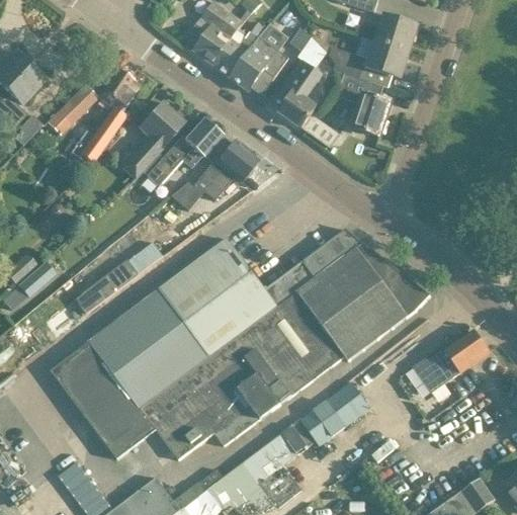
[(240,0),(247,8),(250,12),(260,3),(257,0),(240,0)]
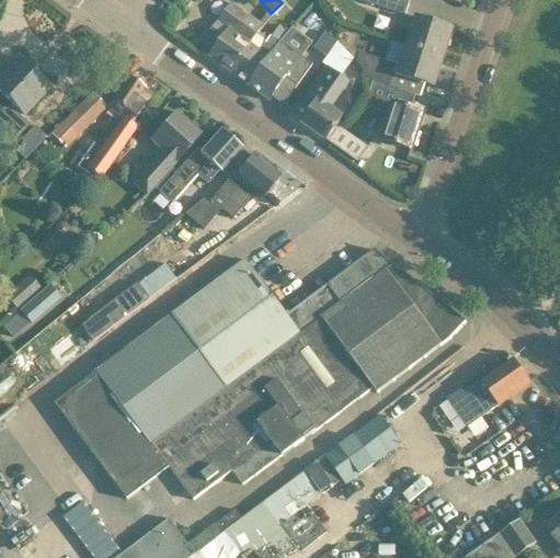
[(369,0),(403,11),(407,0),(369,0)]
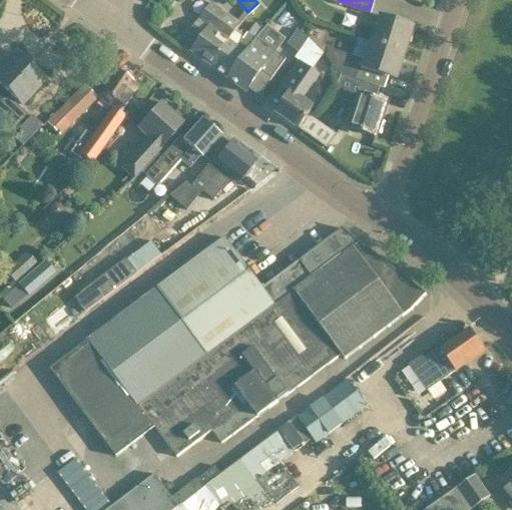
[(190,50),(209,63),(234,26),(235,27),(247,12),(244,8),(236,19),(210,1),(189,30),(199,37),(190,50)]
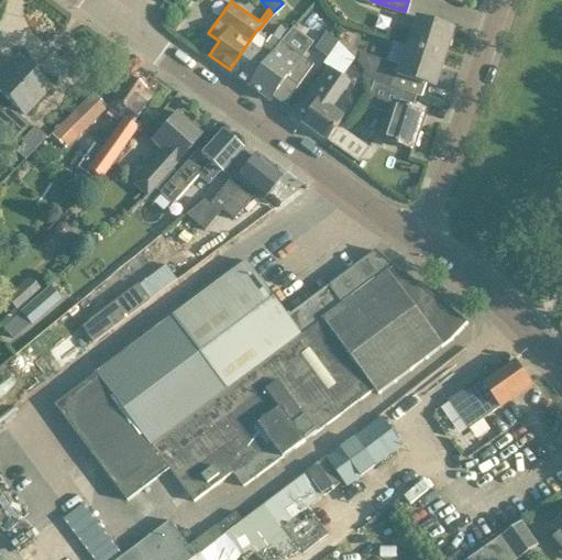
[(384,35),(393,39),(442,55),(452,28),(419,17),(415,30),(394,23),(393,28),(387,25),(384,35)]
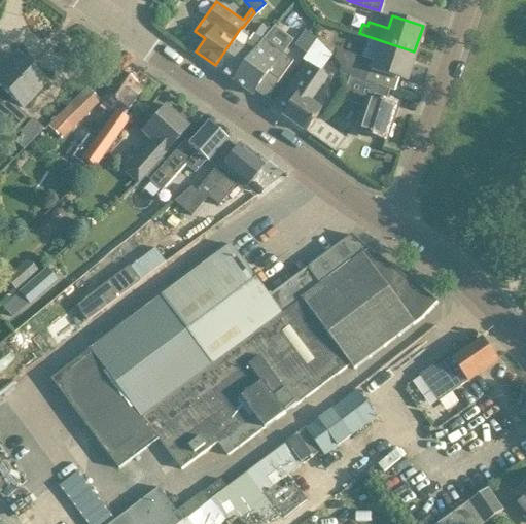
[(241,27),(215,65),(233,77),(261,37),(260,37),(269,28),(261,22),(253,32),(253,31),(250,34),(242,28),(241,27)]
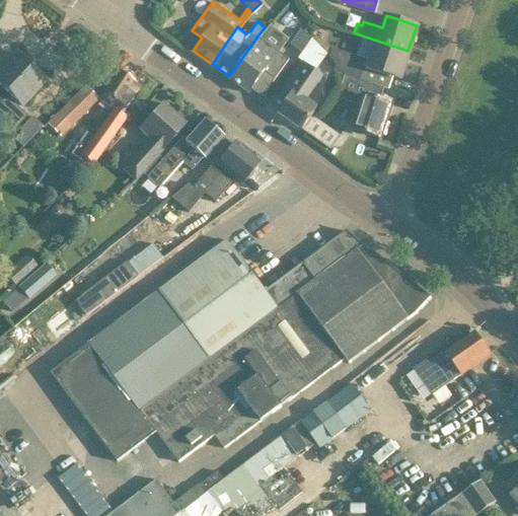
[(300,27),(289,43),(301,51),(311,35),(300,27)]
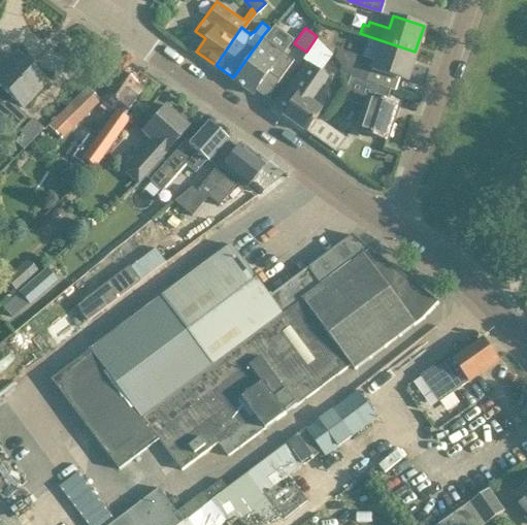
[(262,37),(233,77),(253,92),(268,70),(280,77),(294,59),(263,36),(262,38),(262,37)]
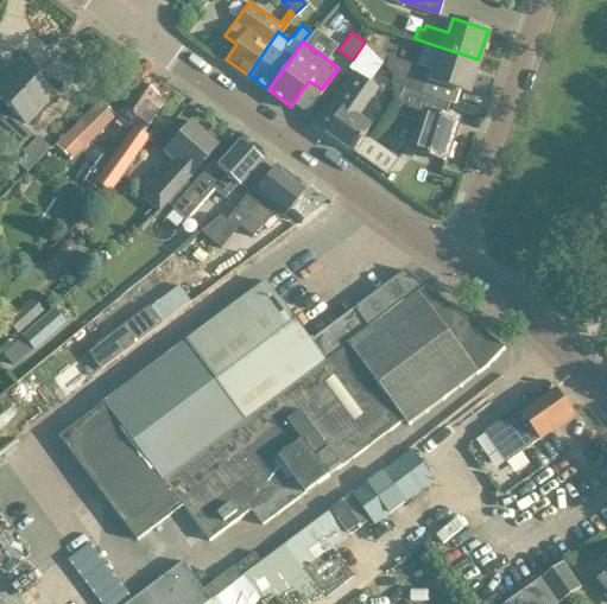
[(478,59),(424,42),(417,63),(371,49),(380,63),(381,61),(392,72),(390,81),(403,84),(421,90),(425,75),(432,77),(460,87),(468,89),(478,59)]
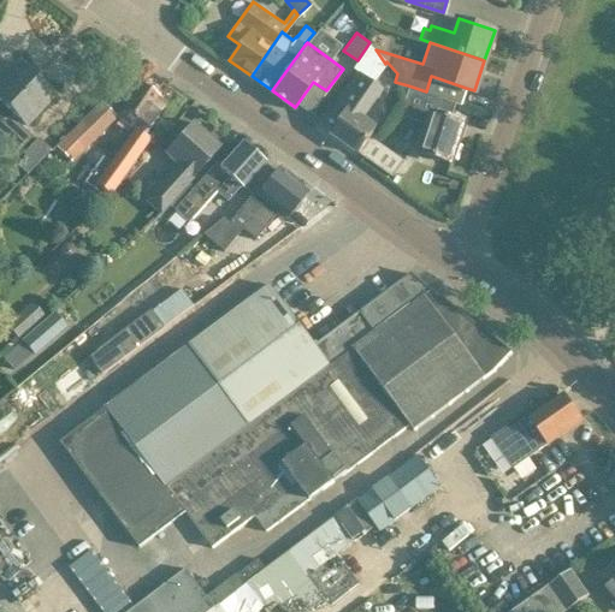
[(0,140),(0,142),(1,141),(11,149),(11,150),(15,153),(15,152),(13,150),(28,134),(27,132),(16,124),(19,120),(22,123),(51,91),(18,61),(0,79),(0,140)]
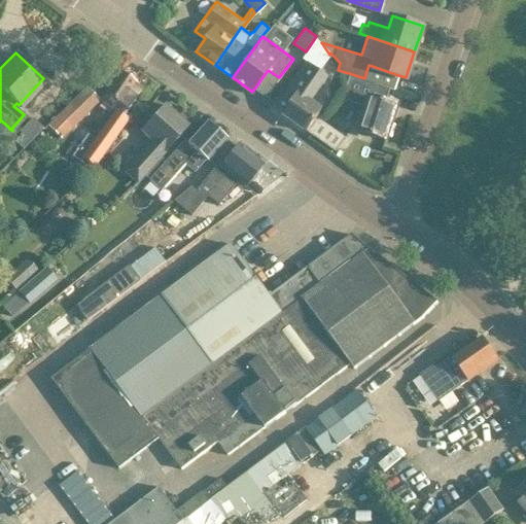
[(287,104),(282,113),(306,130),(321,108),(309,100),(326,74),(319,69),(306,60),(291,80),(301,86),(293,96),(287,104)]
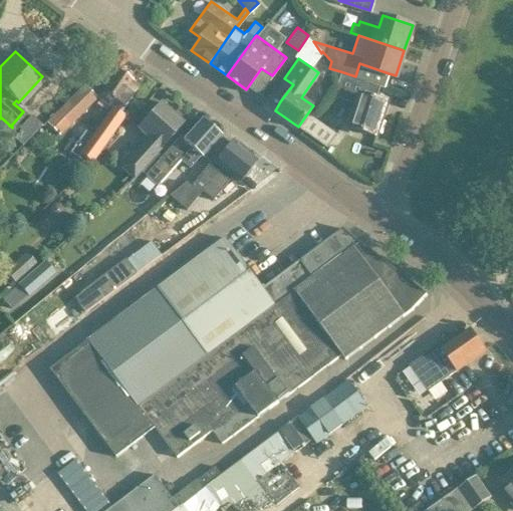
[(91,160),(111,131),(124,113),(119,109),(137,85),(129,80),(131,77),(116,67),(105,84),(97,96),(111,105),(91,133),(85,128),(70,149),(81,157),(83,154),(91,160)]
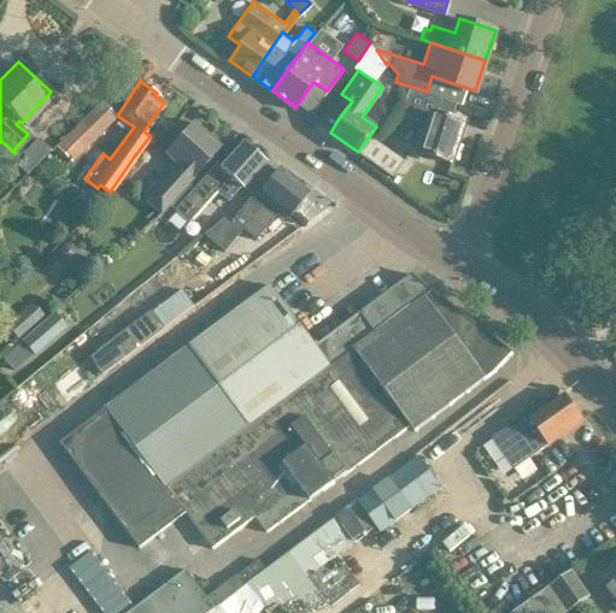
[(438,95),(427,92),(409,86),(400,113),(428,123),(418,151),(453,161),(465,122),(433,112),(438,95)]
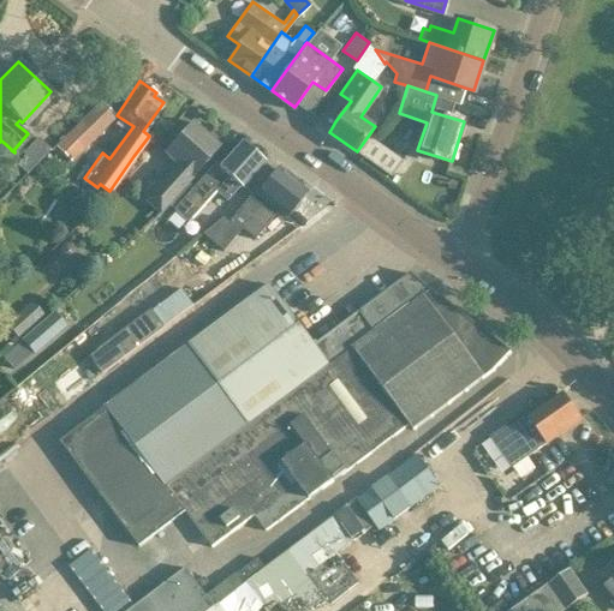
[(114,114),(101,100),(55,144),(64,154),(77,141),(83,145),(114,114)]
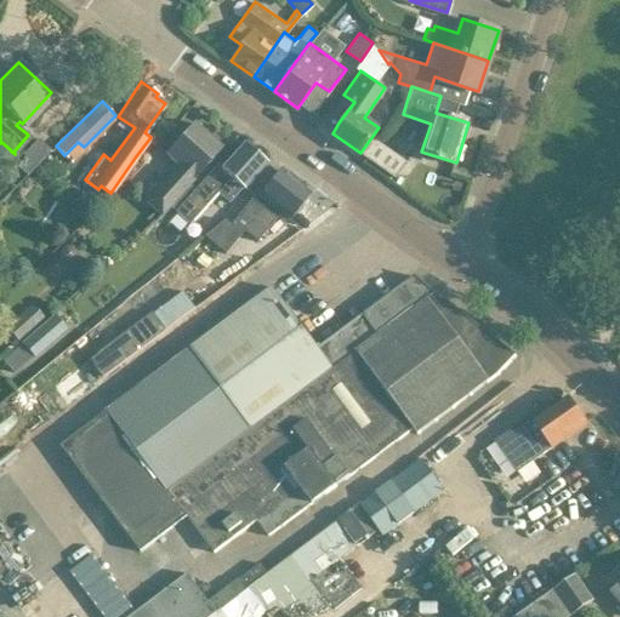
[(220,144),(192,119),(163,152),(176,165),(143,200),(160,216),(170,205),(189,183),(186,181),(220,144)]
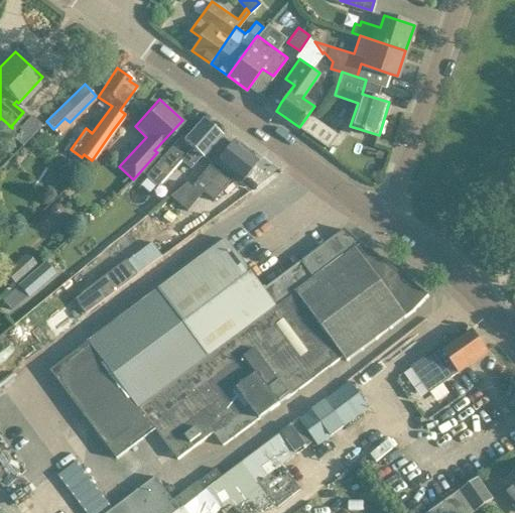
[(20,130),(13,137),(21,144),(41,123),(30,113),(17,127),(20,130)]
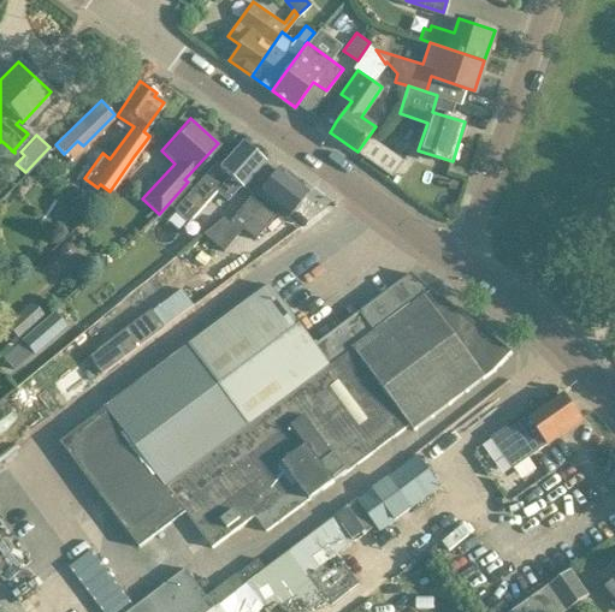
[(374,138),(364,154),(390,174),(402,158),(374,138)]
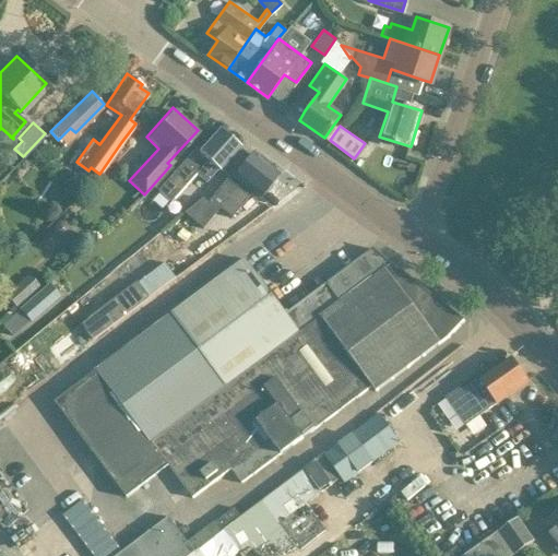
[(238,145),(218,127),(199,150),(193,145),(174,167),(170,165),(153,185),(168,200),(196,172),(204,180),(215,168),(216,168),(238,145)]
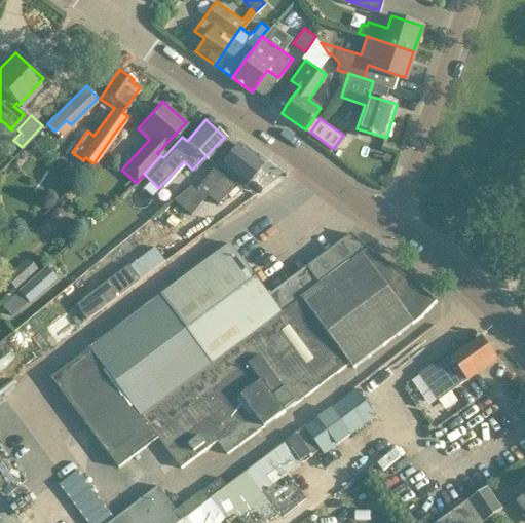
[(191,183),(175,197),(192,211),(207,192),(218,201),(234,180),(239,174),(248,180),(262,161),(236,141),(224,157),(222,159),(228,164),(225,169),(222,173),(212,164),(195,186),(191,183)]
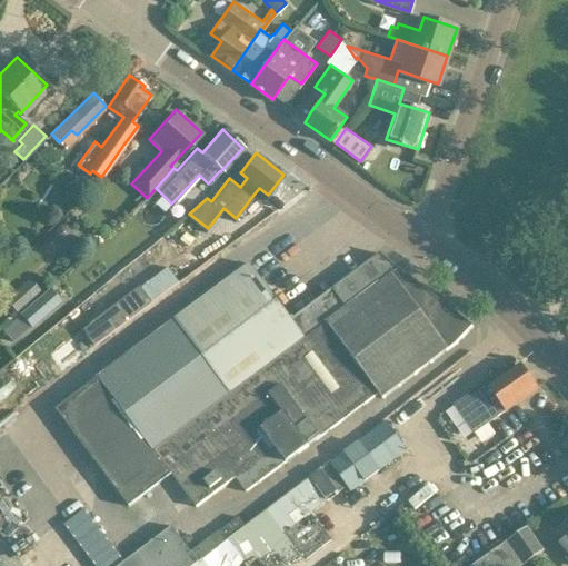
[(56,227),(56,234),(60,238),(66,238),(70,234),(70,229),(66,225),(60,224),(56,227)]
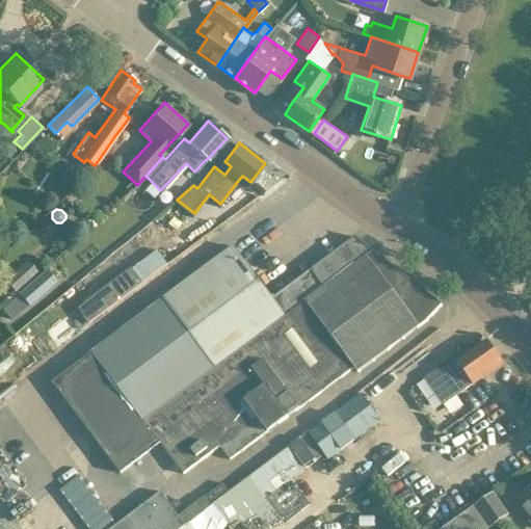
[(40,225),(40,230),(45,234),(50,234),(53,231),(54,225),(51,220),(45,220),(40,225)]
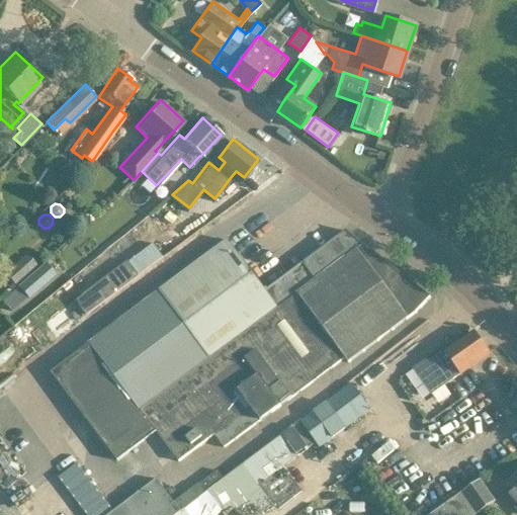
[(265,286),(88,420),(116,458),(156,429),(382,258),(344,228),(265,286)]
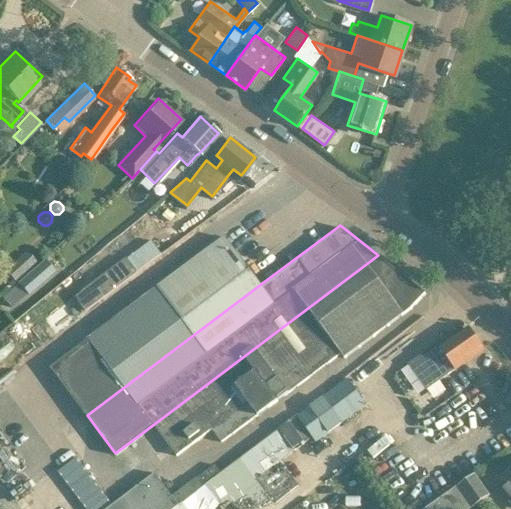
[(50,366),(87,415),(262,283),(225,233),(50,366)]
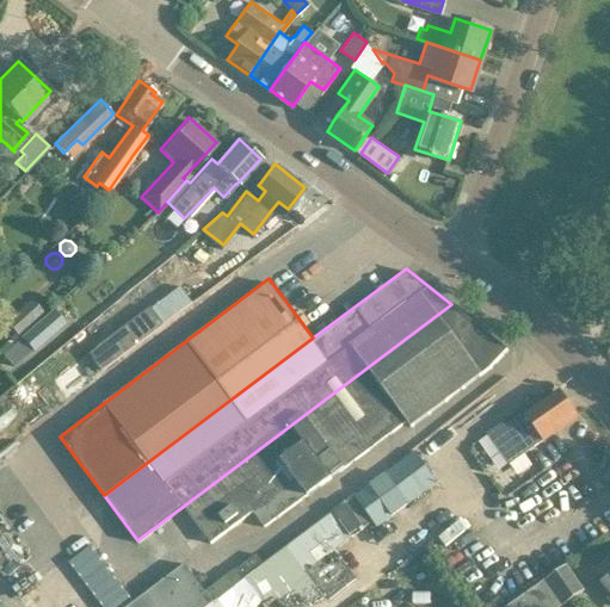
[(149,305),(87,352),(100,369),(191,301),(179,285),(151,307),(149,305)]
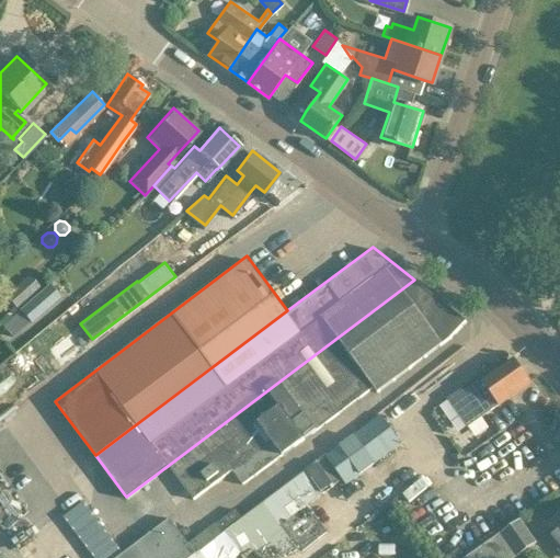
[(37,285),(27,273),(4,294),(15,306),(37,285)]
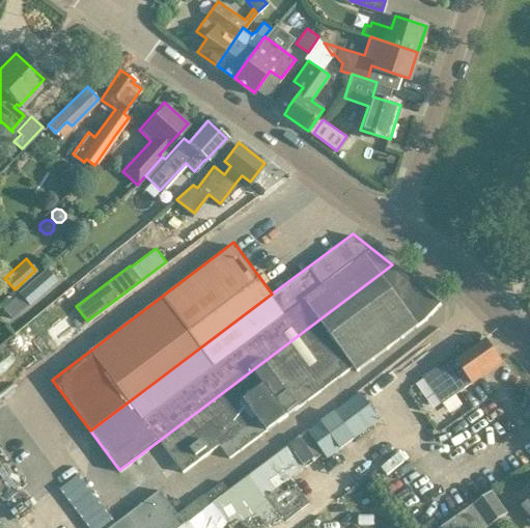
[(392,265),(160,440),(183,470),(220,442),(231,459),(353,362),(357,368),(426,316),(440,302),(392,265)]
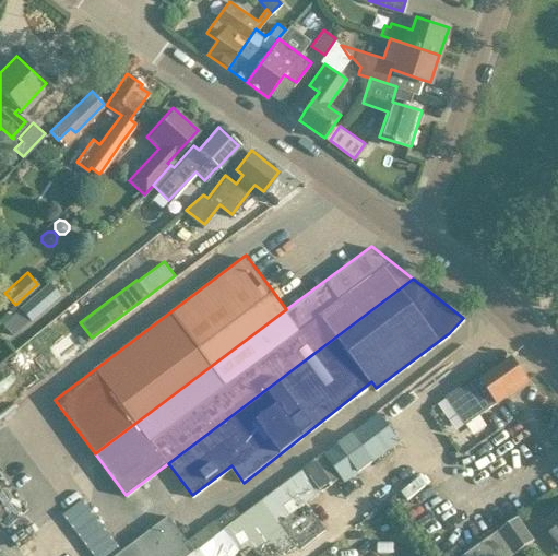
[(47,281),(3,322),(12,333),(28,319),(30,321),(59,296),(47,281)]
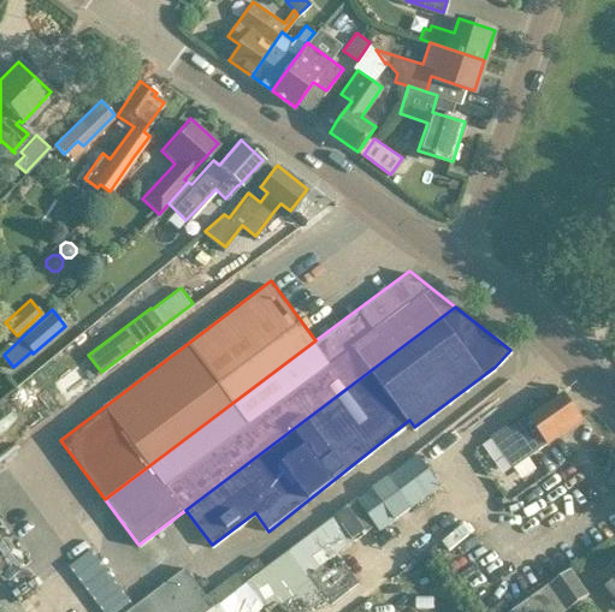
[(580,419),(562,392),(530,415),(525,409),(490,435),(512,465),(580,419)]
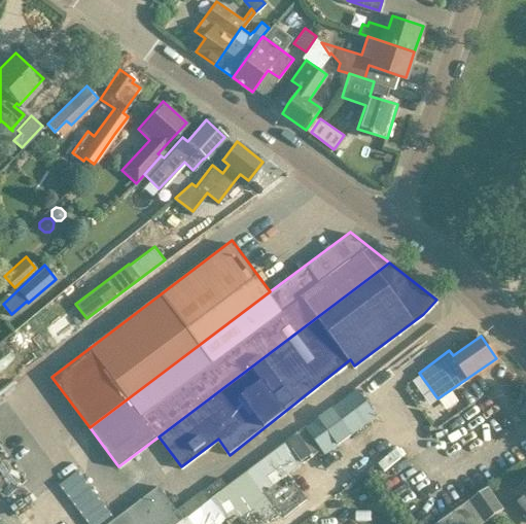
[(285,441),(225,485),(226,487),(188,517),(194,523),(212,523),(221,517),(224,521),(236,512),(245,523),(264,523),(281,515),(305,497),(286,472),(321,447),(324,451),(375,415),(356,389),(306,425),(306,423),(284,439),(285,441)]
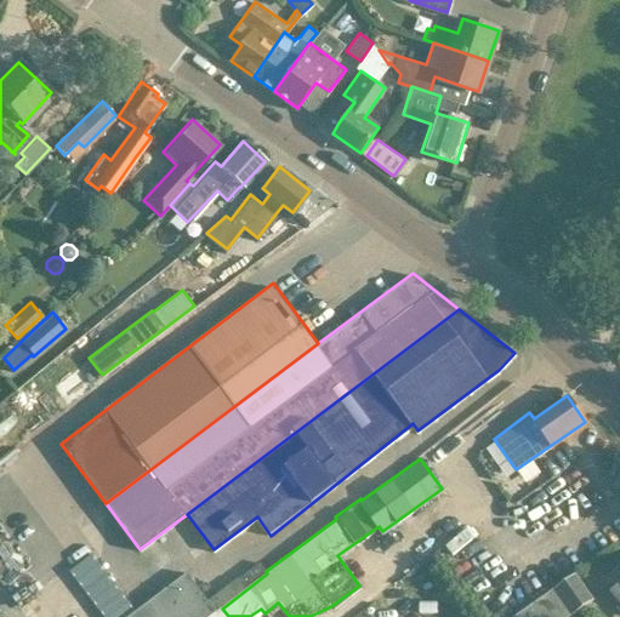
[(134,610),(124,616),(208,616),(221,607),(222,609),(267,573),(266,571),(259,561),(238,577),(237,576),(206,598),(187,571),(134,610)]
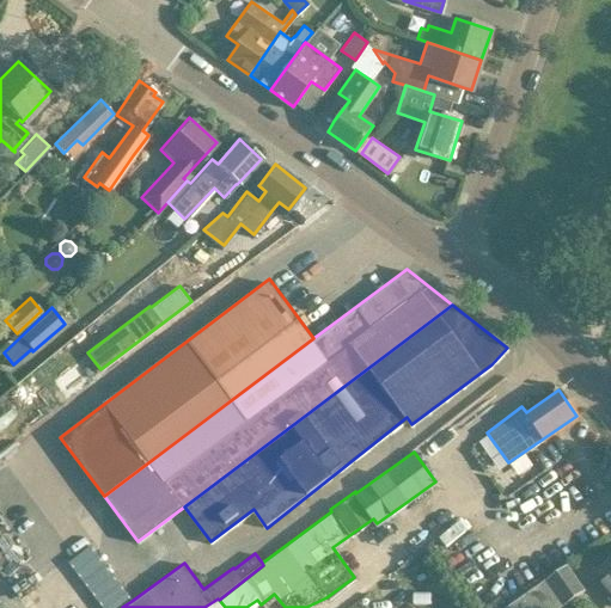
[(610,554),(608,558),(610,560),(593,573),(604,587),(605,585),(610,591),(610,554)]
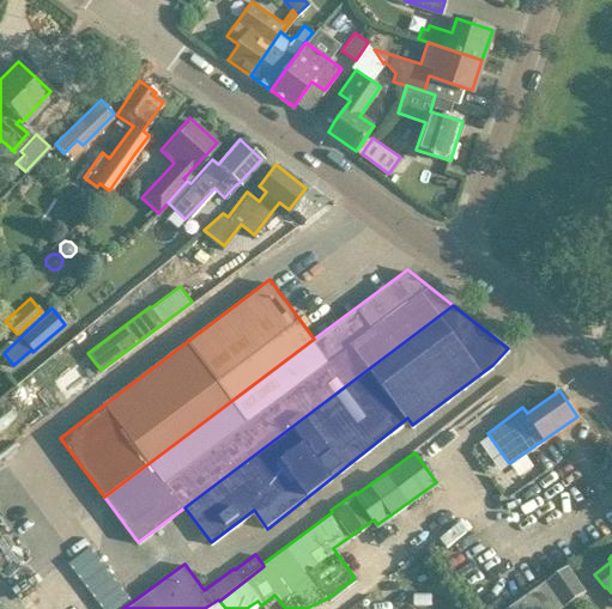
[(29,592),(52,576),(43,564),(20,582),(29,592)]
